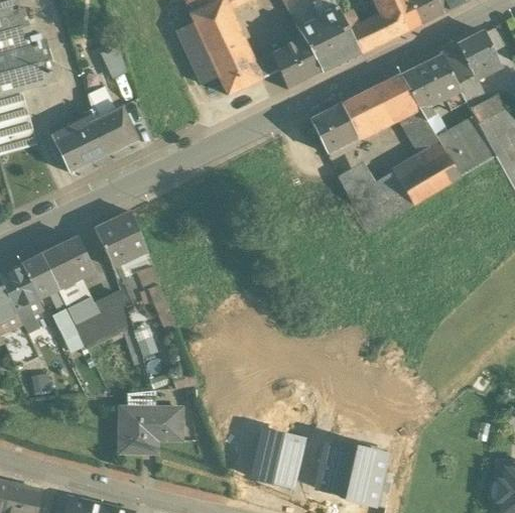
[(0,0),(0,53),(34,44),(24,8),(12,12),(9,0),(0,0)]
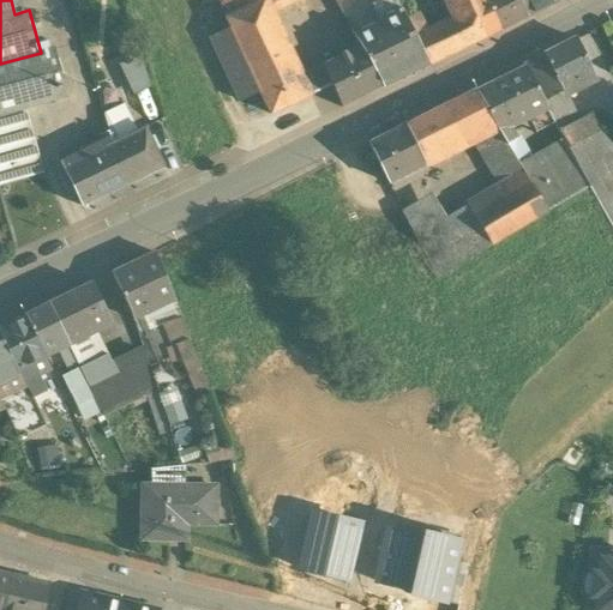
[(217,0),(227,19),(265,1),(272,17),(305,0),(217,0)]
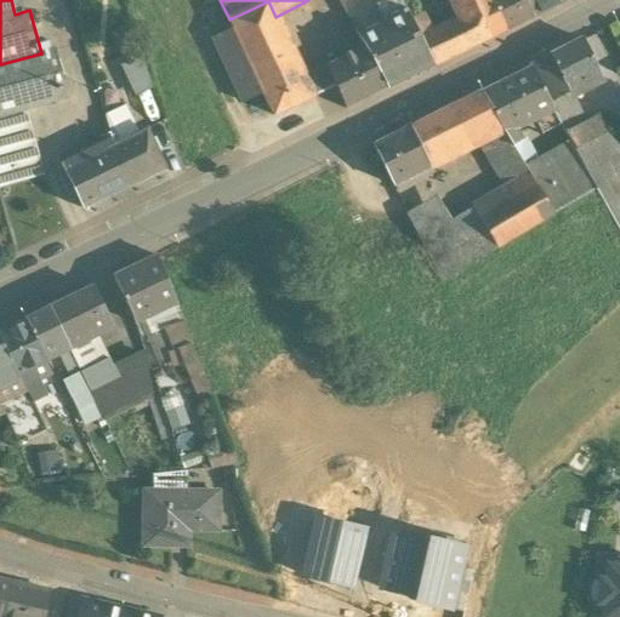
[(410,17),(400,0),(377,0),(386,18),(402,50),(386,58),(399,83),(434,66),(421,39),(410,17)]
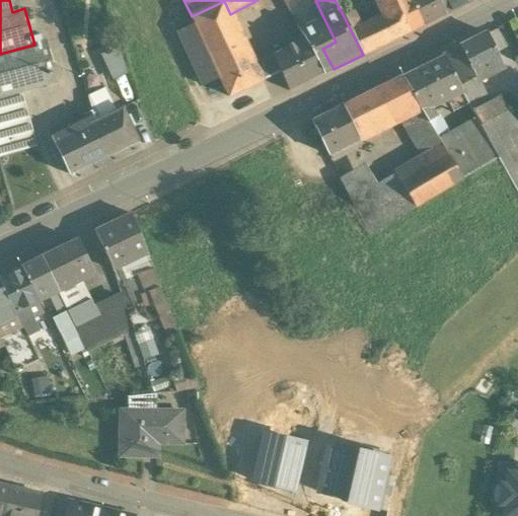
[(423,24),(413,0),(372,0),(379,13),(361,23),(364,27),(371,23),(382,45),(423,24)]
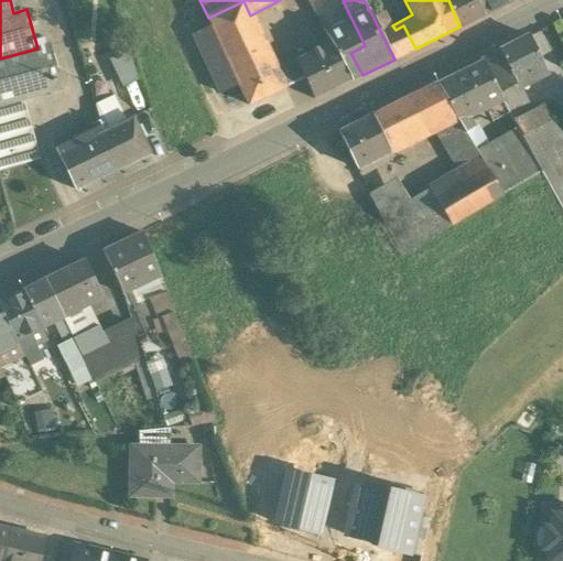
[(448,0),(459,27),(484,14),(477,0),(448,0)]
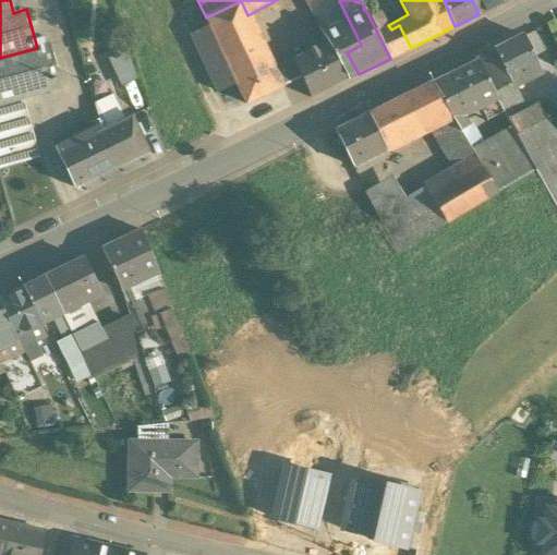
[(472,0),(479,14),(507,0),(472,0)]
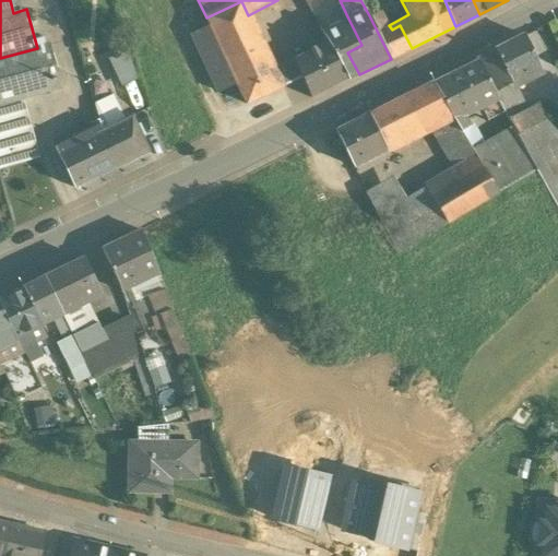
[(269,59),(248,15),(241,1),(206,18),(211,26),(239,84),(249,104),(281,89),(273,69),(269,59)]
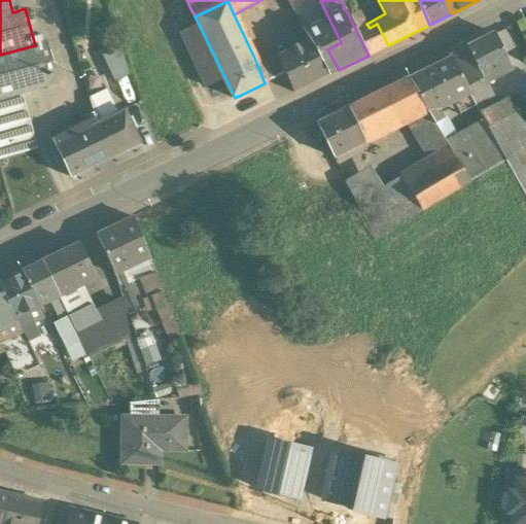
[(362,25),(356,11),(348,14),(357,33),(370,28),(366,24),(362,25)]
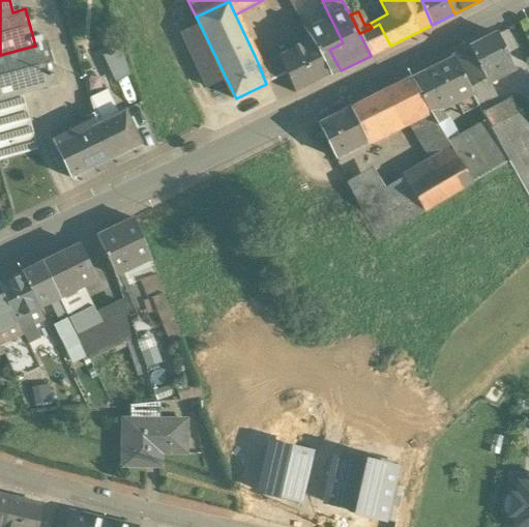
[(305,29),(312,40),(320,35),(328,50),(329,50),(343,42),(329,16),(305,29)]
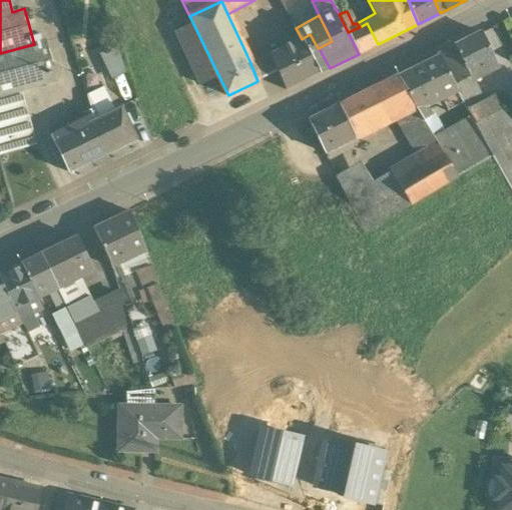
[(360,27),(348,32),(359,54),(378,44),(367,23),(360,27)]
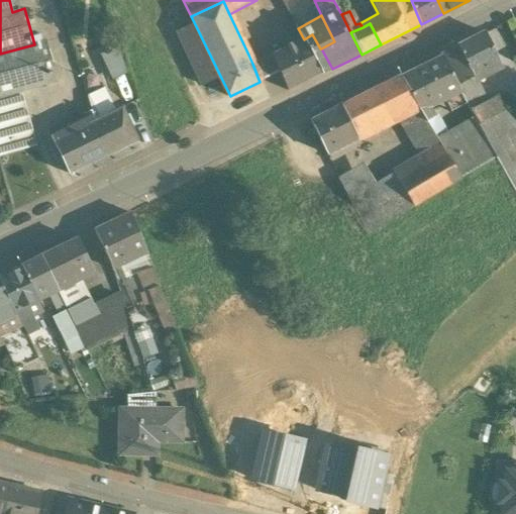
[(221,78),(195,24),(179,32),(205,86),(221,78)]
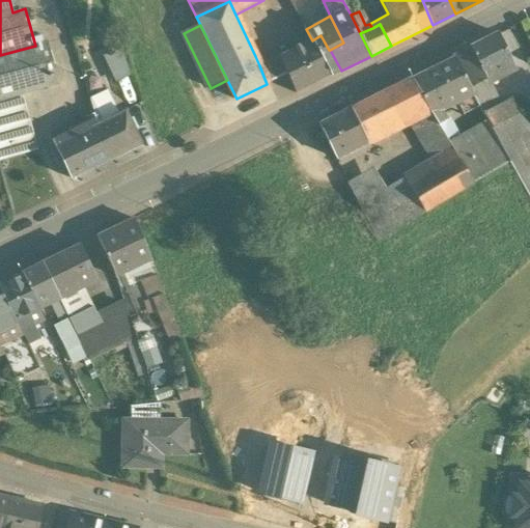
[(498,32),(452,55),(453,57),(470,87),(487,79),(514,65),(498,32)]
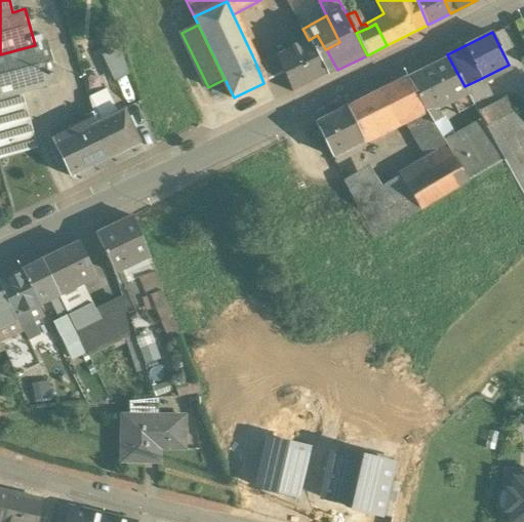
[(317,35),(309,40),(318,53),(325,49),(317,35)]
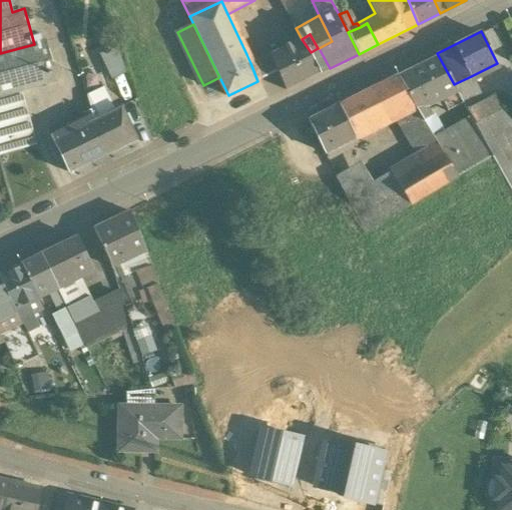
[(302,39),(250,63),(258,81),(278,72),(287,89),(323,71),(311,52),(302,39)]
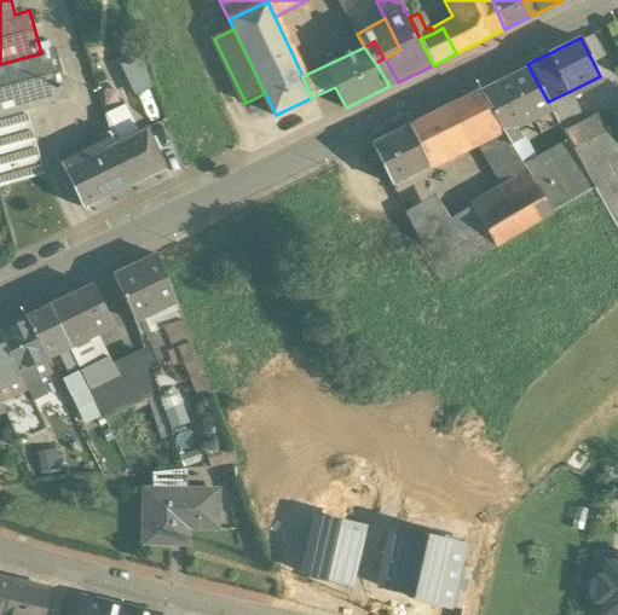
[(0,64),(0,114),(26,108),(65,97),(52,50),(41,53),(0,64)]
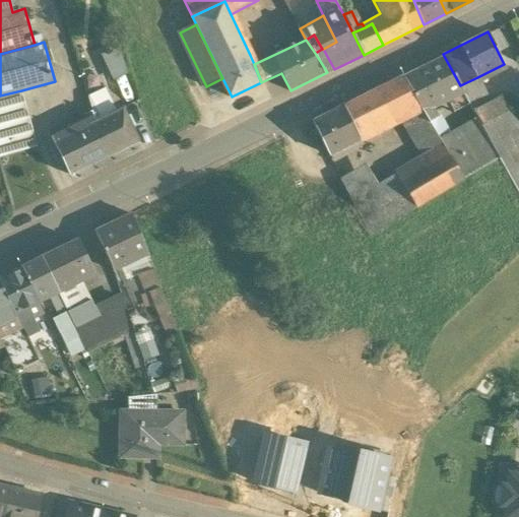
[(121,75),(135,68),(124,44),(110,51),(121,75)]
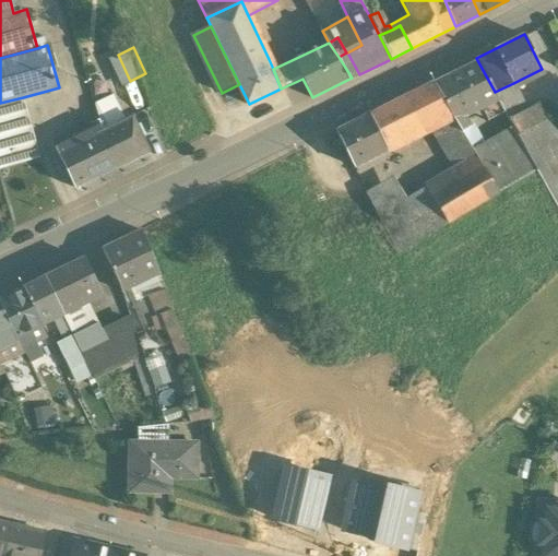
[(359,74),(347,52),(346,52),(339,57),(352,78),(359,74)]
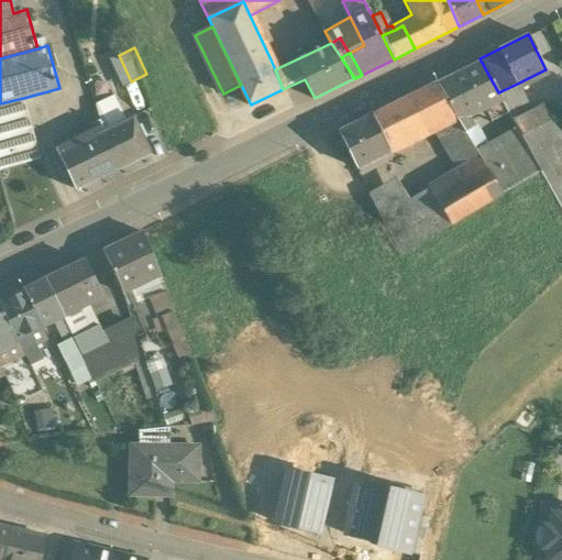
[(481,61),(437,83),(455,114),(465,131),(474,127),(467,117),(503,99),(498,92),(481,61)]
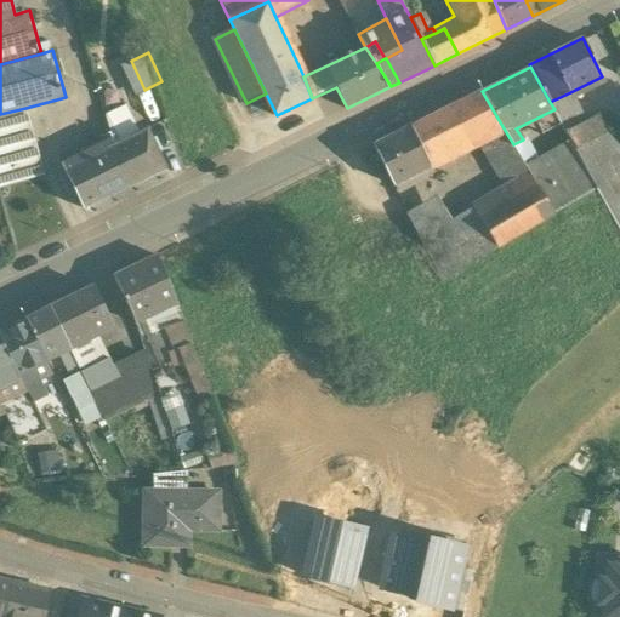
[(482,91),(432,115),(450,153),(481,137),(502,126),(482,91)]
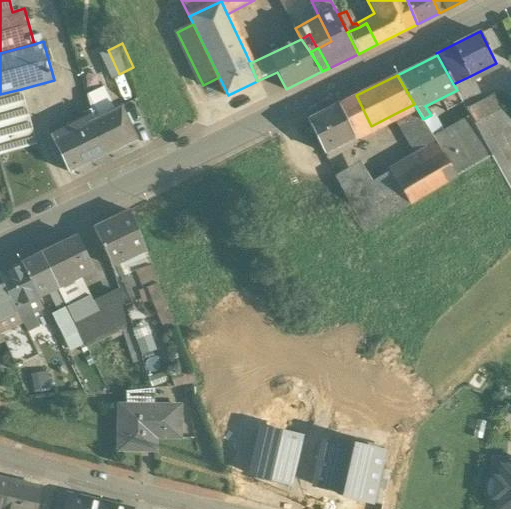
[(470,76),(453,84),(457,90),(467,108),(482,99),(470,76)]
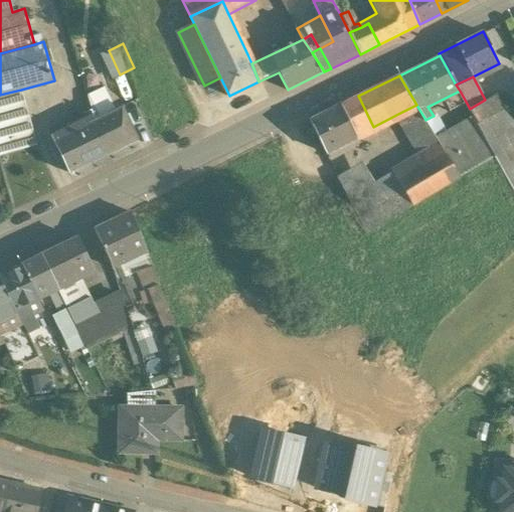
[(0,95),(0,153),(36,144),(21,90),(0,95)]
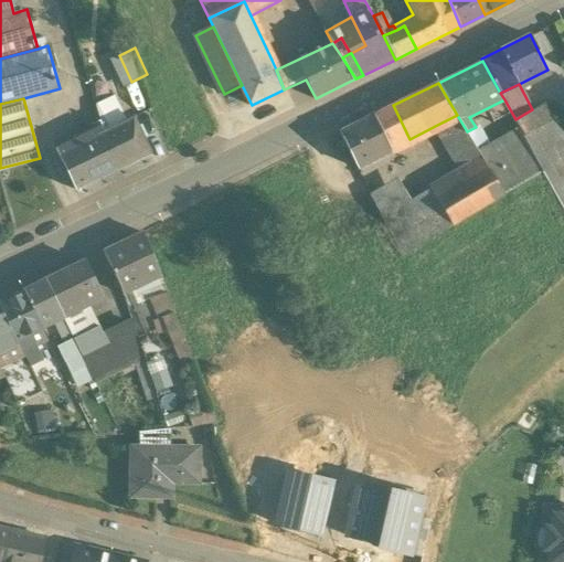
[(532,109),(515,119),(521,129),(524,136),(552,120),(543,104),(532,109)]
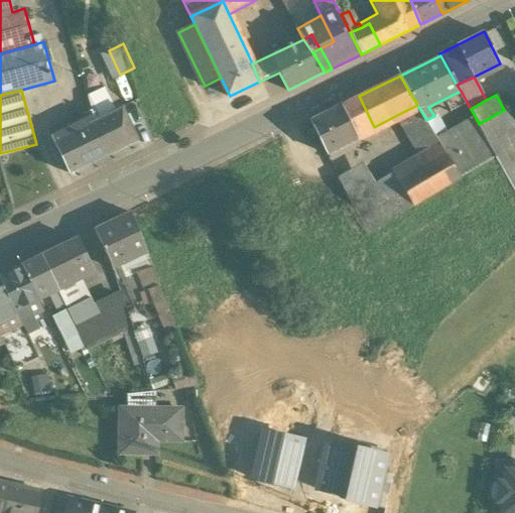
[(374,127),(359,96),(341,105),(356,135),(358,135),(359,137),(372,130),(371,128),(374,127)]
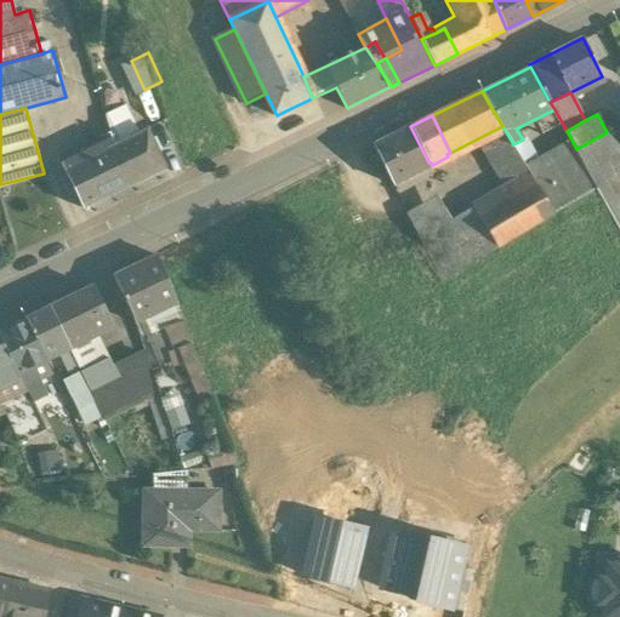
[(410,126),(374,144),(393,184),(432,165),(431,163),(428,163),(410,126)]
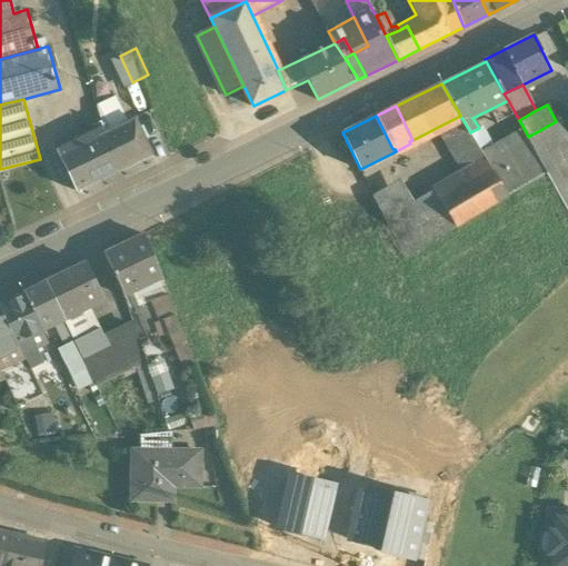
[(460,116),(440,126),(454,155),(476,142),(474,138),(470,132),(460,116)]
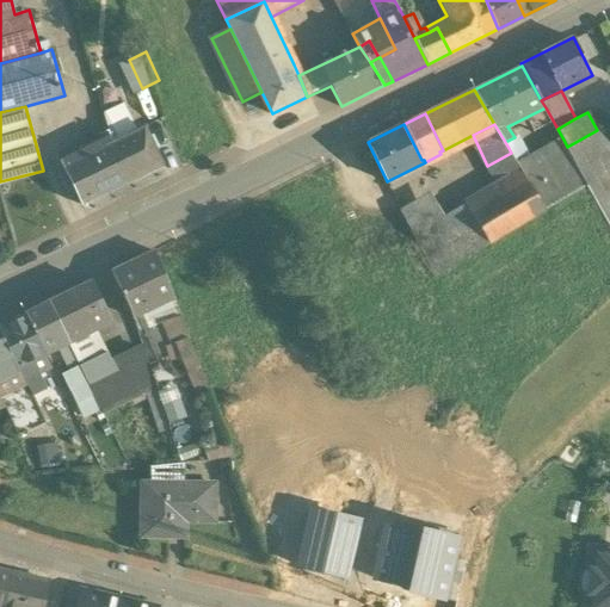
[(114,143),(111,144),(129,183),(164,166),(145,127),(114,143)]
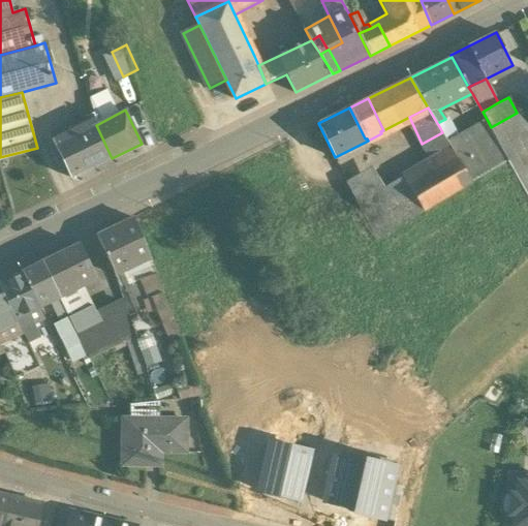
[(527,124),(517,113),(491,127),(508,160),(527,194),(527,124)]
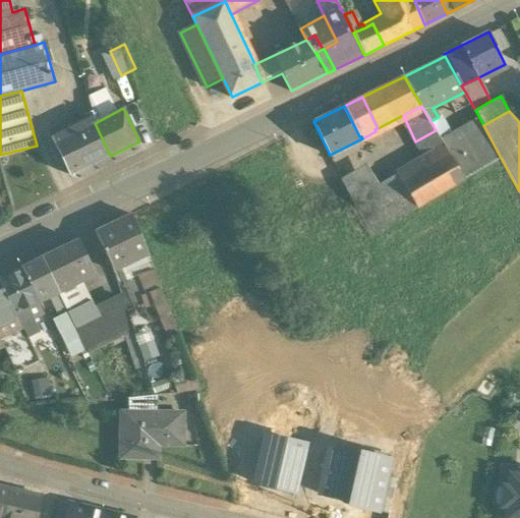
[(90,120),(53,138),(70,175),(110,156),(95,123),(97,122),(94,112),(88,114),(90,120)]
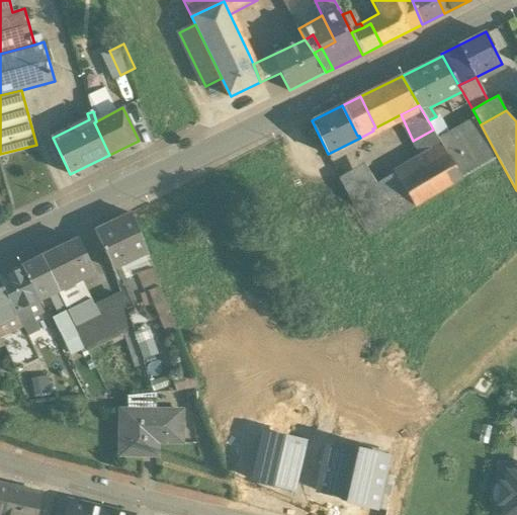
[(436,116),(428,120),(431,125),(438,121),(436,116)]
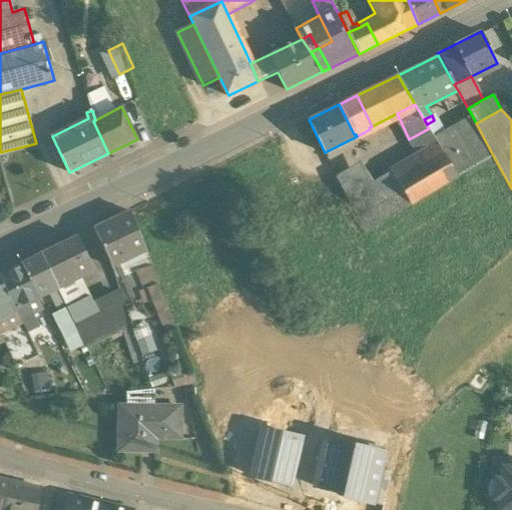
[(476,123),(473,117),(458,126),(479,163),(493,155),(476,123)]
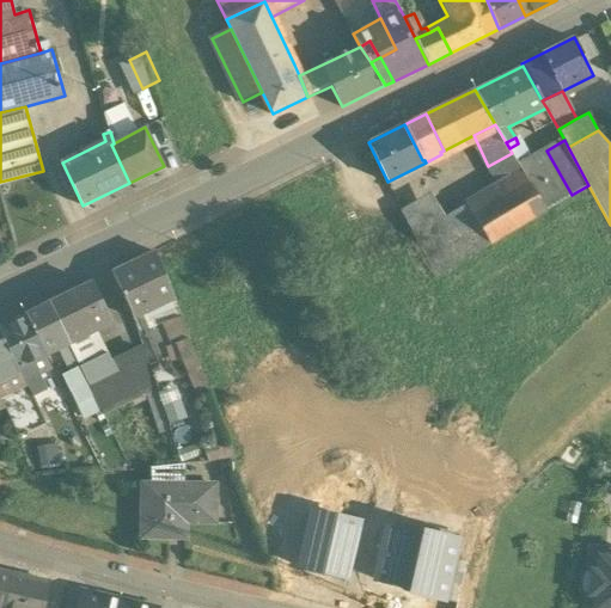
[(572,195),(547,151),(519,165),(529,180),(547,209),(572,195)]
